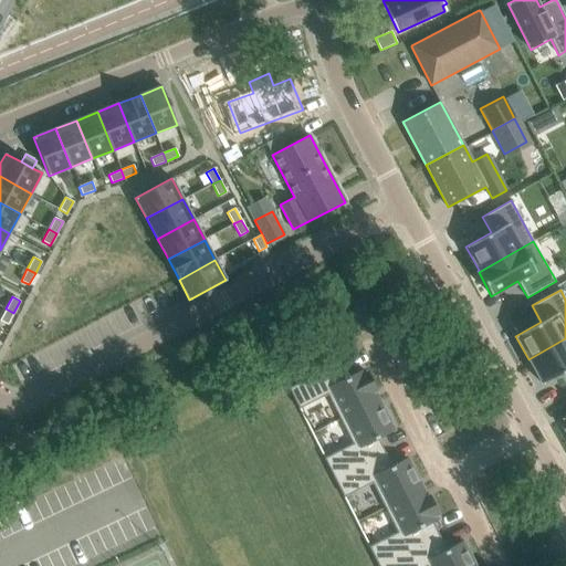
[(6,308),(0,318),(0,320),(8,324),(13,313),(6,308)]
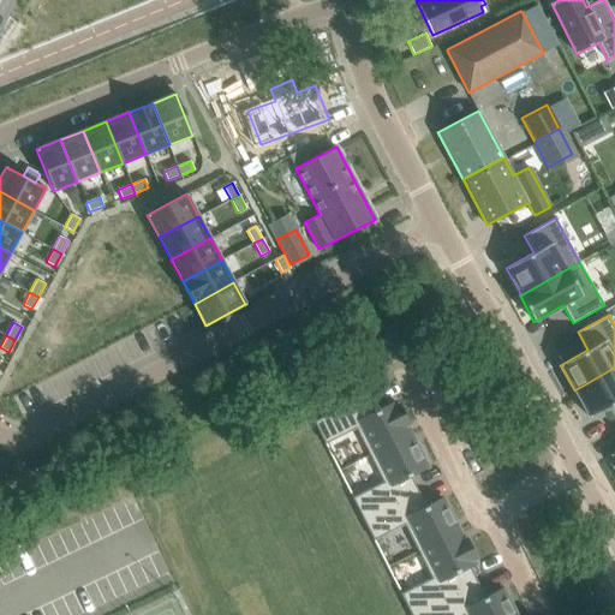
[(614,368),(574,390),(589,417),(614,402),(614,368)]
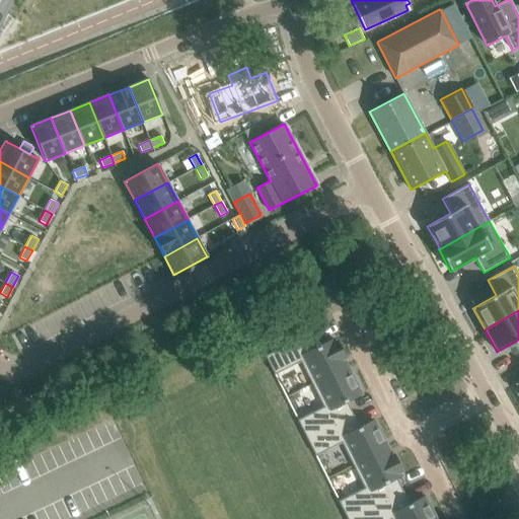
[(311,331),(264,356),(273,375),(299,362),(311,384),(348,366),(334,338),(317,346),(311,331)]
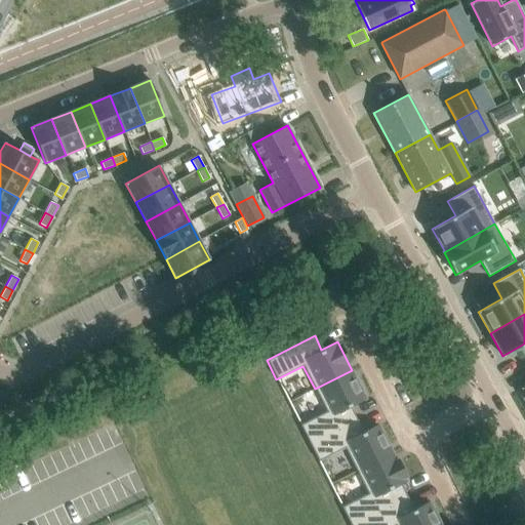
[(326,411),(298,425),(308,443),(356,419),(350,407),(366,399),(352,370),(315,389),(326,411)]
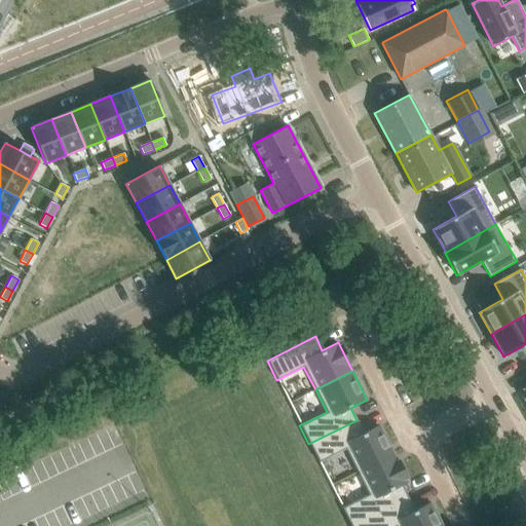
[(357,420),(308,444),(317,462),(345,449),(357,473),(393,453),(379,424),(363,433),(357,420)]
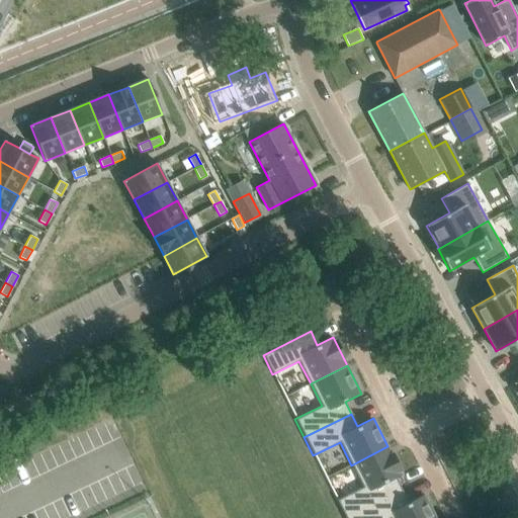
[(362,488),(336,501),(344,517),(345,517),(401,491),(395,479),(402,475),(387,446),(351,465),(362,488)]
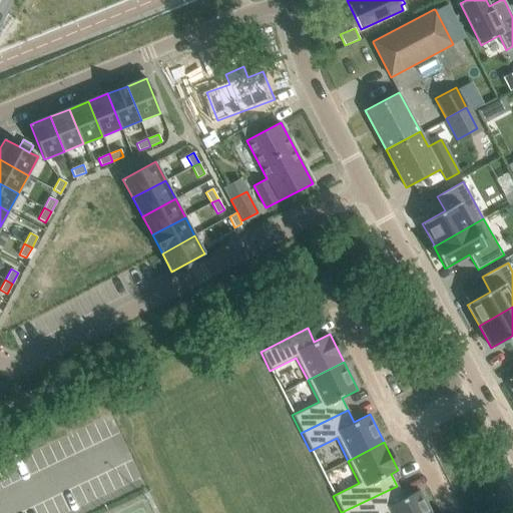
[(397,486),(342,512),(430,512),(419,490),(403,498),(397,486)]
